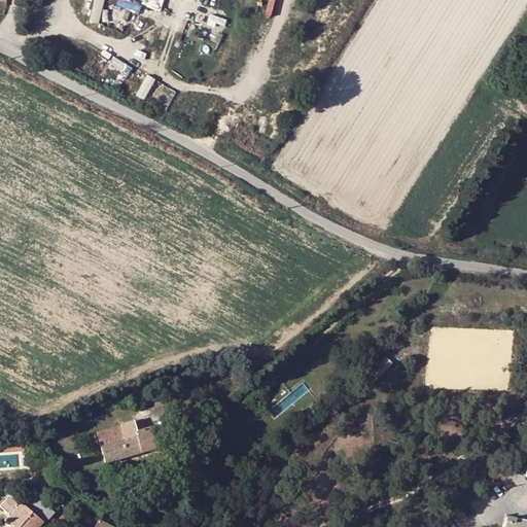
[(95,0),(91,21),(100,23),(104,0),(95,0)]
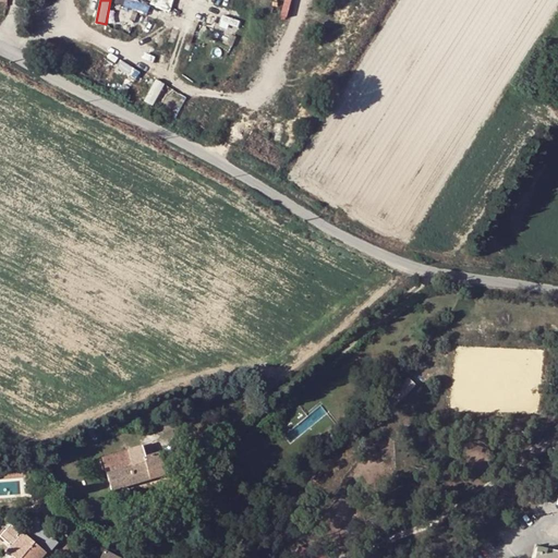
[(408,377),(387,398),(395,407),(415,386),(408,377)]
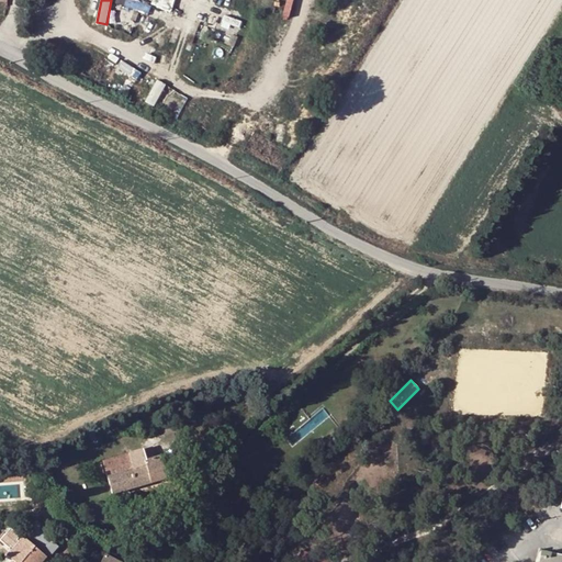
[(131,464),(146,460),(143,449),(127,453),(131,464)]
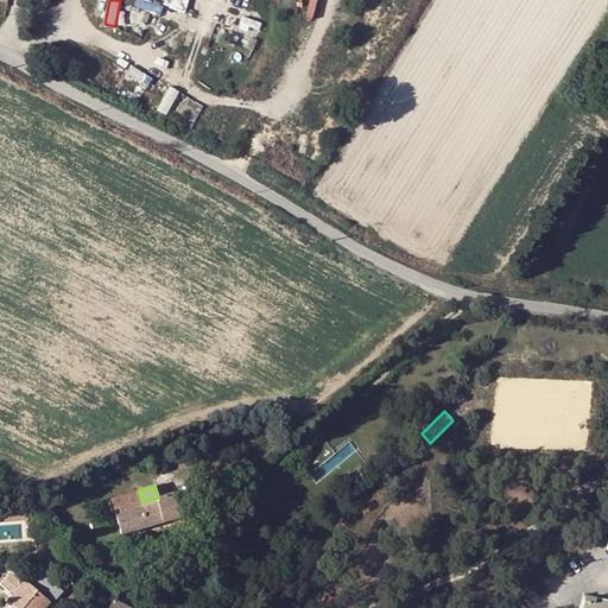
[(111,499),(121,536),(179,517),(173,493),(158,498),(141,502),(138,491),(111,499)]
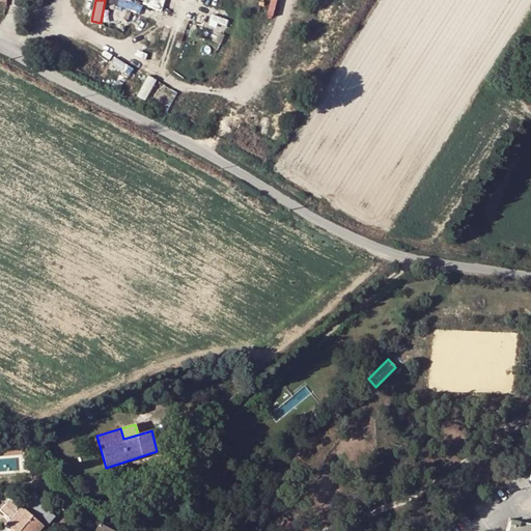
[(26,508),(24,510),(38,522),(39,521),(44,524),(46,522),(48,524),(51,520),(49,519),(51,516),(49,514),(50,512),(47,509),(45,511),(31,500),(24,507),(26,508)]
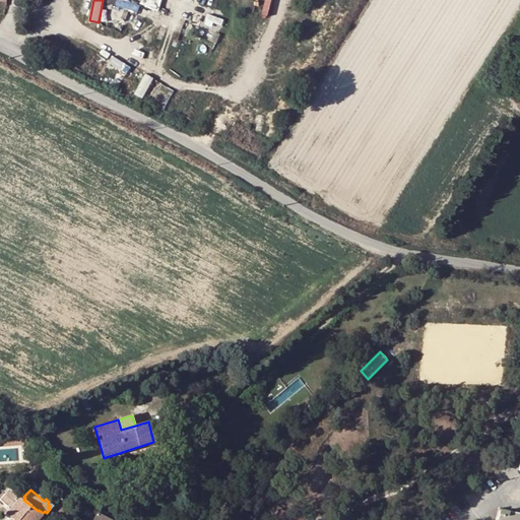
[(23,500),(20,497),(5,514),(11,519),(10,519),(40,519),(43,516),(38,511),(23,500)]
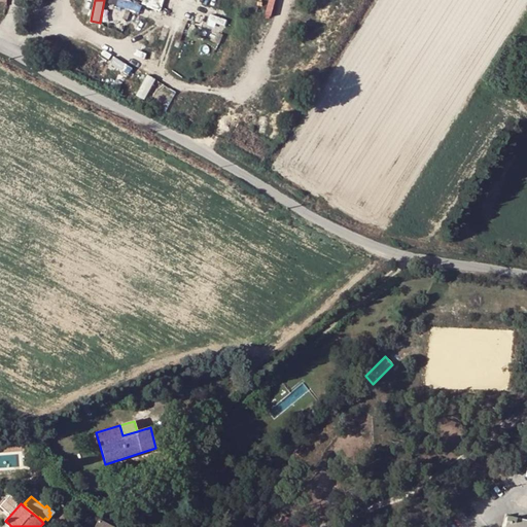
[(526,526),(526,522),(505,518),(503,526),(526,526)]
